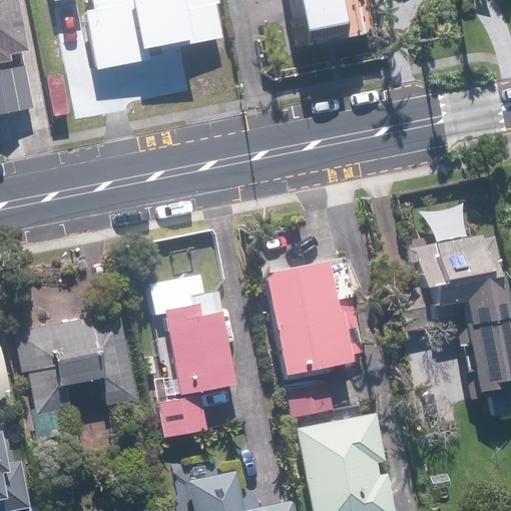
[(0,68),(13,66),(11,59),(30,55),(19,0),(0,0),(0,68)]
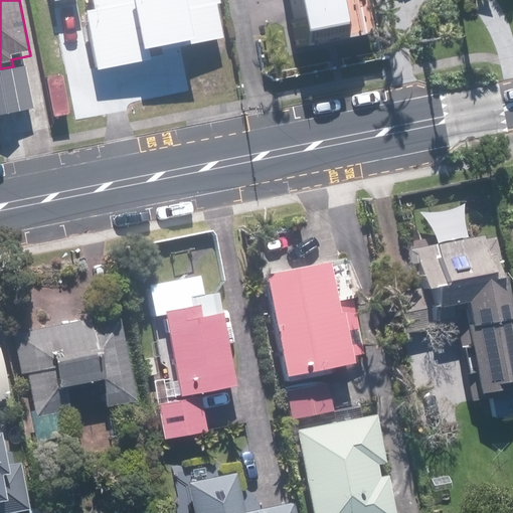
[(133,0),(140,49),(164,45),(165,54),(183,52),(213,48),(205,0),(133,0)]
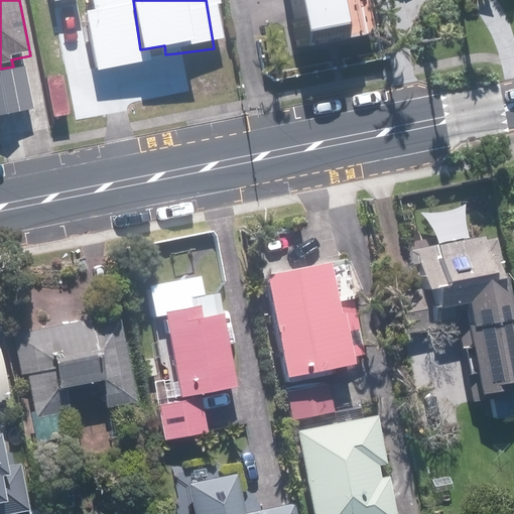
[(368,34),(361,4),(360,0),(295,0),(299,19),(294,20),(299,48),(316,44),(327,42),(326,34),(339,31),(341,40),(368,34)]
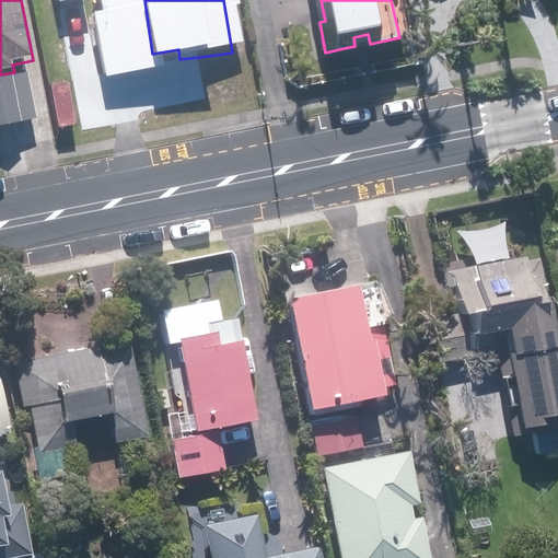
[(28,78),(0,83),(0,130),(37,123),(28,78)]
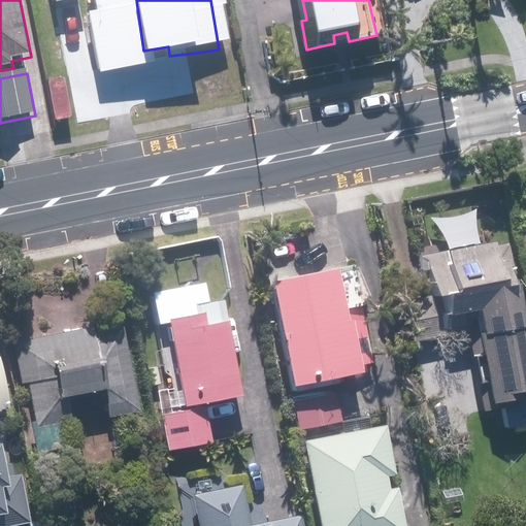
[(199,75),(152,79),(153,96),(200,92),(199,75)]
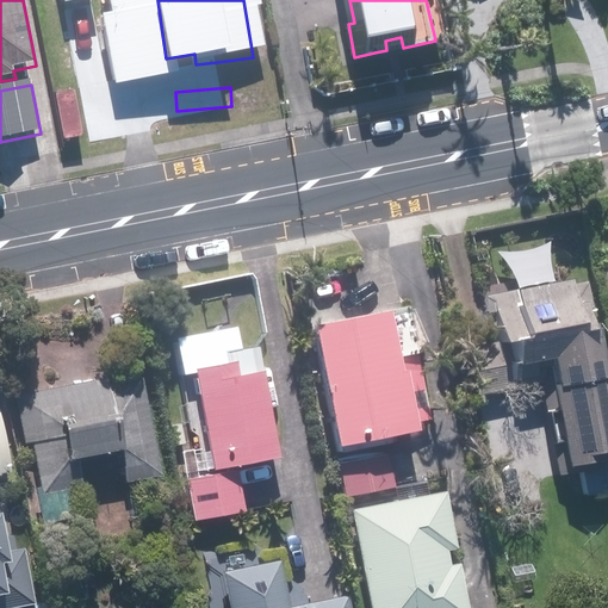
[(521,333),(526,360),(514,363),(516,377),(540,372),(559,475),(607,465),(607,363),(601,321),(596,322),(589,281),(576,284),(574,278),(503,291),(512,334),(521,333)]
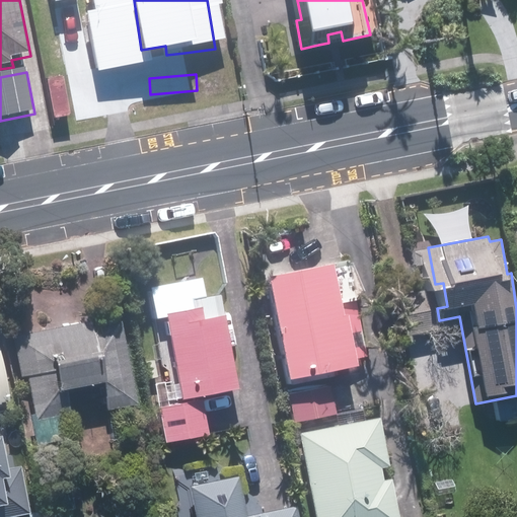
[(281,376),(349,364),(350,363),(349,358),(358,356),(349,307),(334,310),(324,262),(263,274),(281,376)]
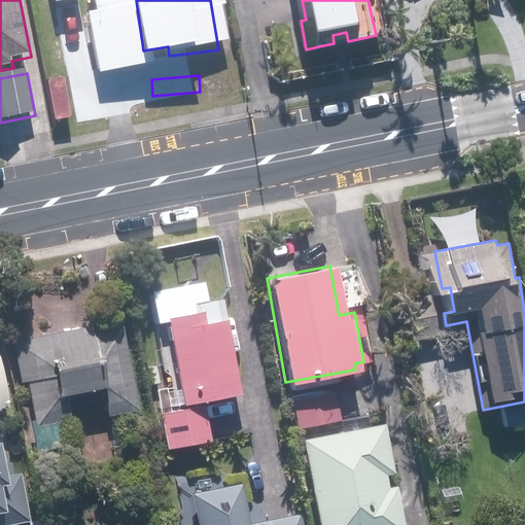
[(183,388),(168,391),(170,407),(243,392),(225,299),(196,305),(198,311),(170,316),(183,388)]
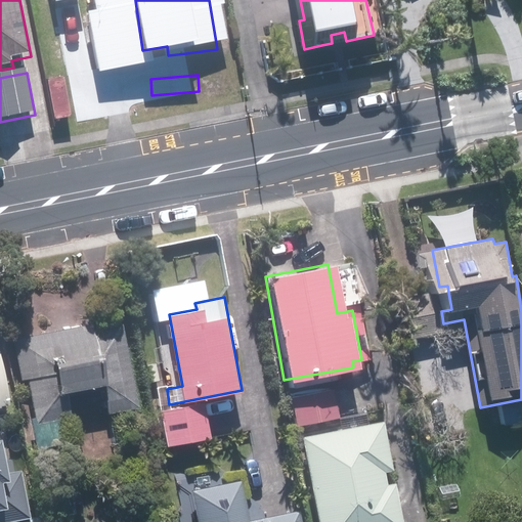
[(37,419),(33,419),(38,450),(64,444),(59,418),(72,416),(67,389),(103,382),(110,411),(138,407),(123,325),(94,331),(93,324),(14,340),(23,380),(29,379),(37,419)]
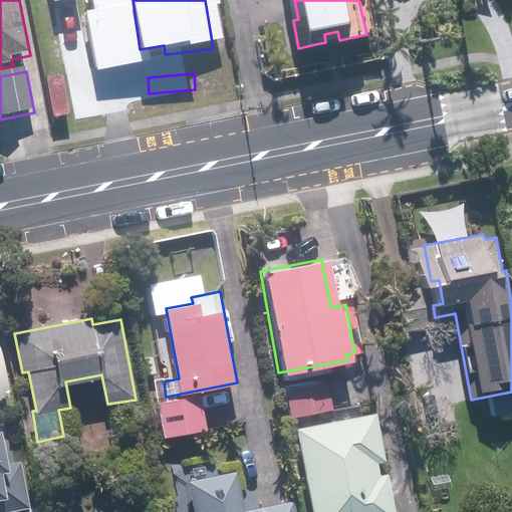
[(0,396),(2,396),(2,391),(10,389),(1,345),(0,345),(0,396)]
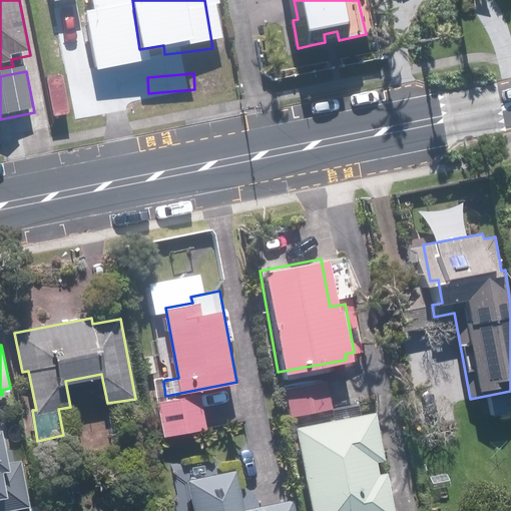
[(327,382),(287,389),(291,416),(332,410),(327,382)]
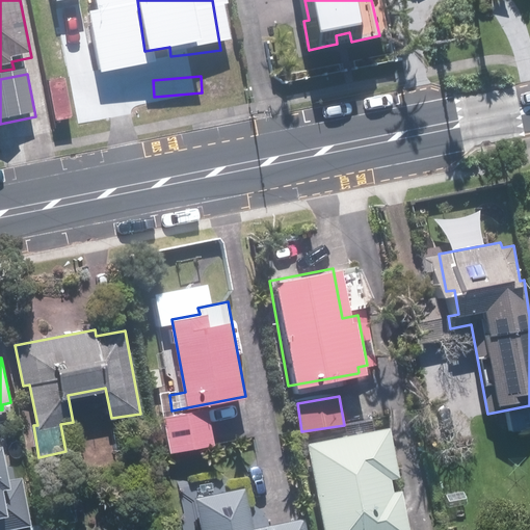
[(209,409),(164,417),(170,453),(214,446),(209,409)]
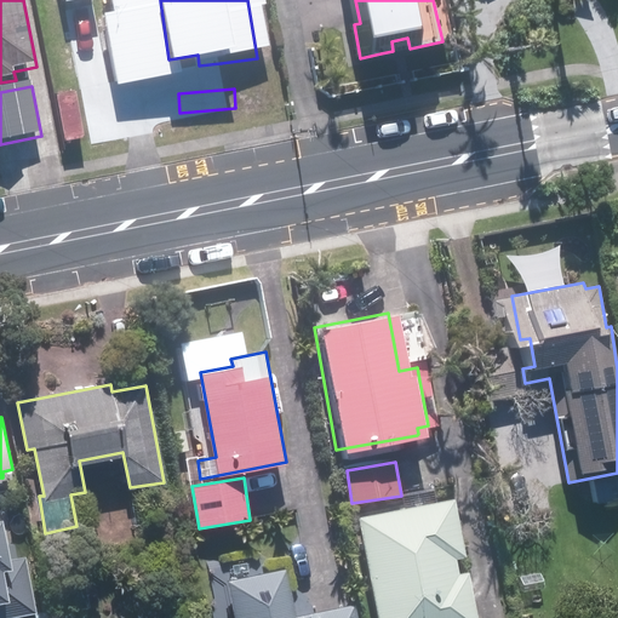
[(458,559),(465,558),(456,499),(359,516),(376,617),(476,617),(468,573),(461,576),(458,559)]
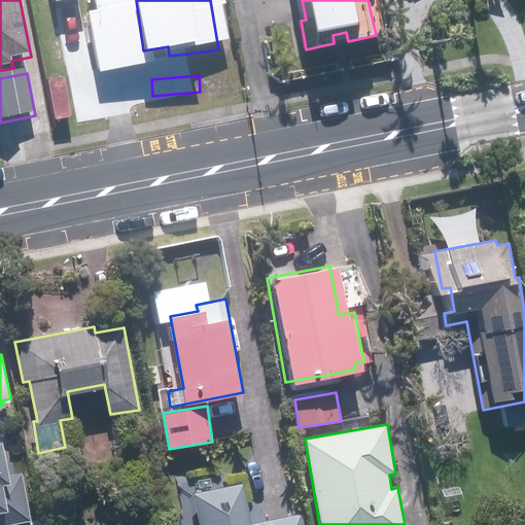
[(242,483),(193,493),(199,524),(302,524),(300,514),(251,524),(242,483)]
